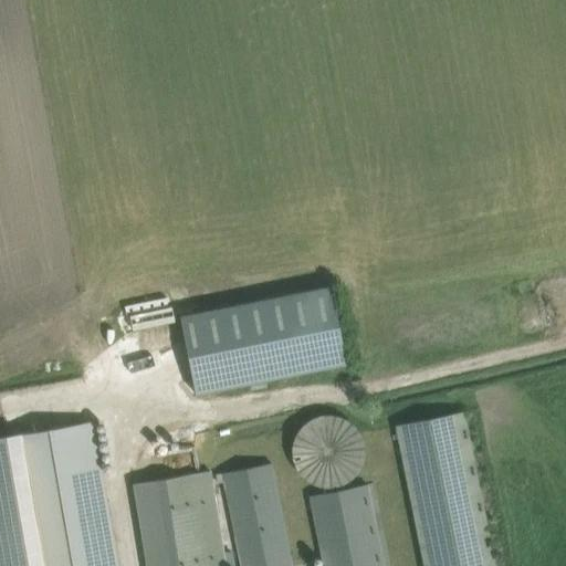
[(180,316),(196,394),(347,364),(332,285),(180,316)]
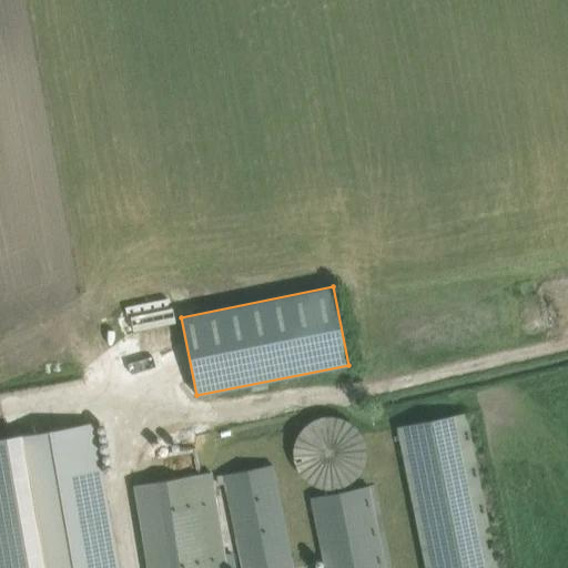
[(293,449),(293,453),(293,456),(294,459),(294,463),(295,466),(296,468),(298,472),(300,474),(302,477),(304,479),(306,482),(310,483),(312,485),(315,486),(317,487),(321,488),(324,489),(327,489),(331,489),(334,489),(336,489),(340,488),(343,487),(346,486),(348,485),(352,483),(354,480),(356,478),(358,476),(361,474),(362,470),(364,468),(365,465),(365,462),(366,458),(366,455),(366,452),(366,449),(366,446),(365,443),(364,439),(363,437),(361,434),(359,432),(357,429),(355,427),(353,425),(351,423),(347,421),(345,419),(342,418),(338,417),(335,417),(333,416),(330,416),(326,416),(323,417),(320,417),(317,418),(314,421),(311,422),(308,423),(306,425),(304,427),(302,429),(300,432),(298,435),(296,437),(295,440),(294,444),(294,447),(293,449)]
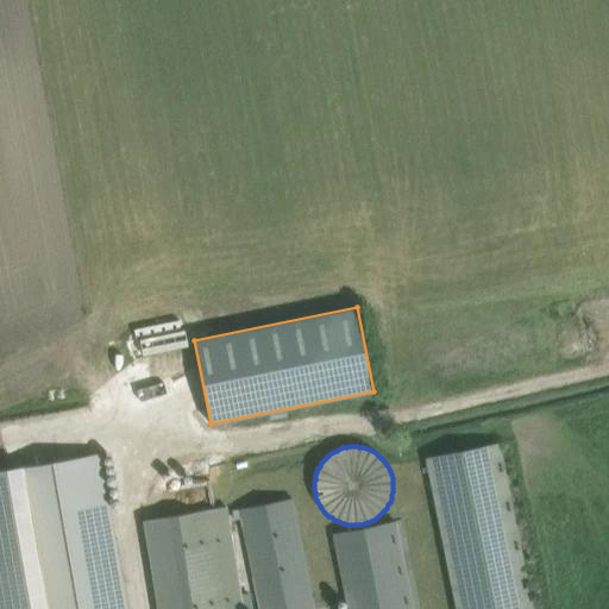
[(533,608),(501,446),(427,460),(457,608),(413,608),(396,522),(333,534),(347,608),(533,608)]
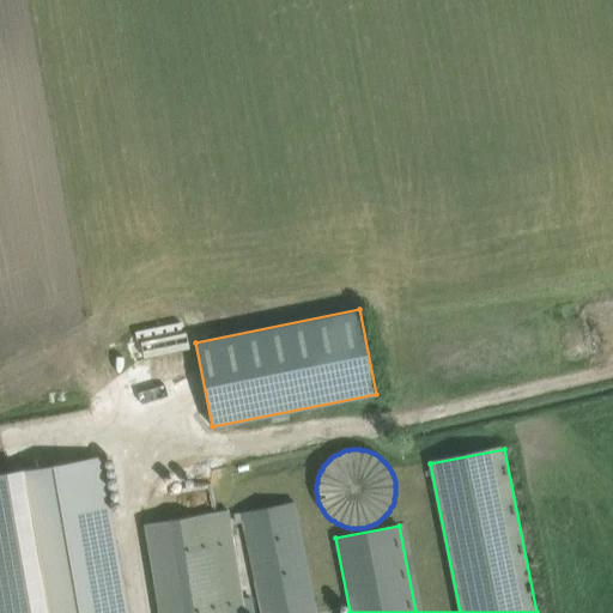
[(0,473),(0,612),(126,612),(99,456),(0,473)]
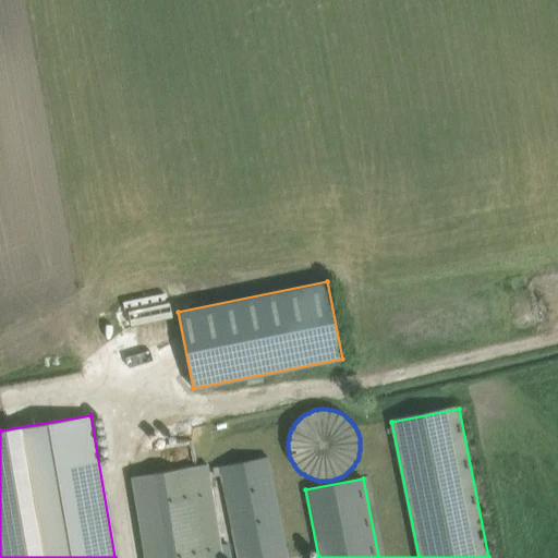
[(221,466),(239,557),(288,557),(268,457),(221,466)]
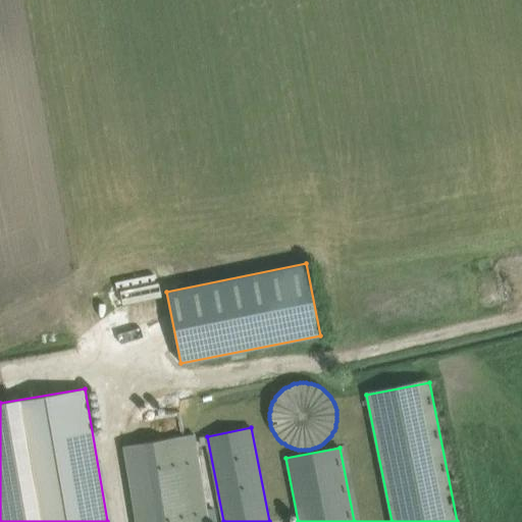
[(208,521),(195,434),(127,446),(140,521),(208,521)]
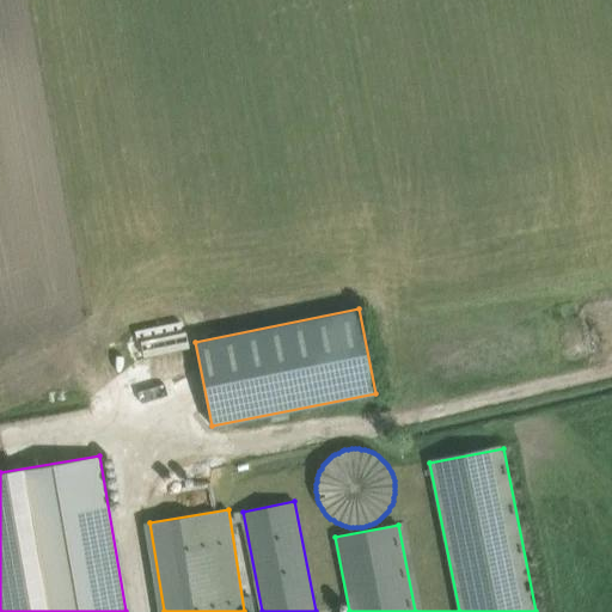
All buildings are outlined.
